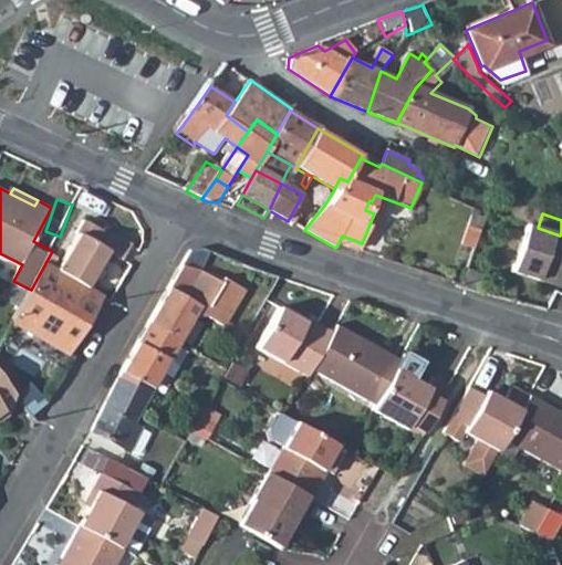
[(538,228),(527,225),(510,271),(559,289),(561,281),(561,236),(560,236),(538,228)]
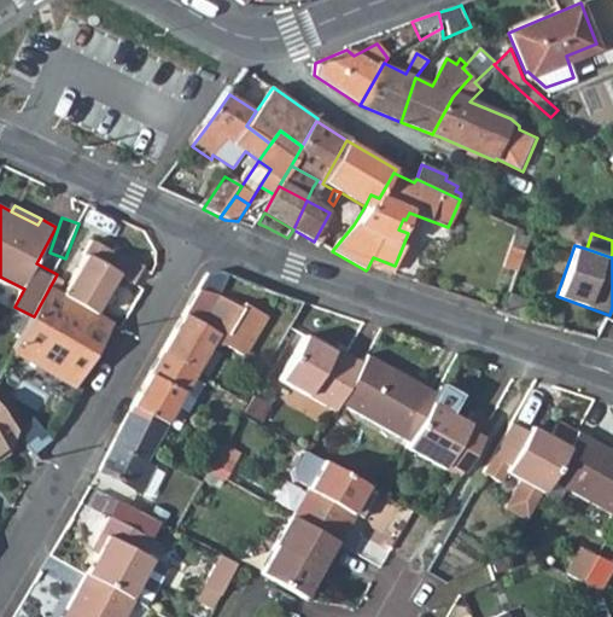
[(523,254),(511,250),(505,269),(517,273),(523,254)]
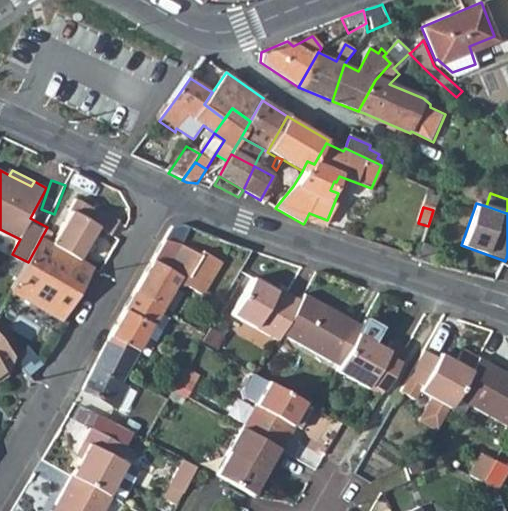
[(91,221),(78,214),(58,248),(82,262),(101,229),(114,236),(121,225),(98,210),(91,221)]
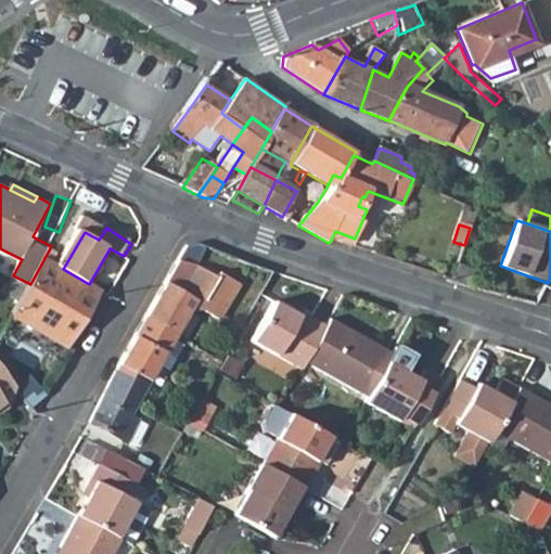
[(45,258),(54,265),(60,254),(50,248),(45,258)]
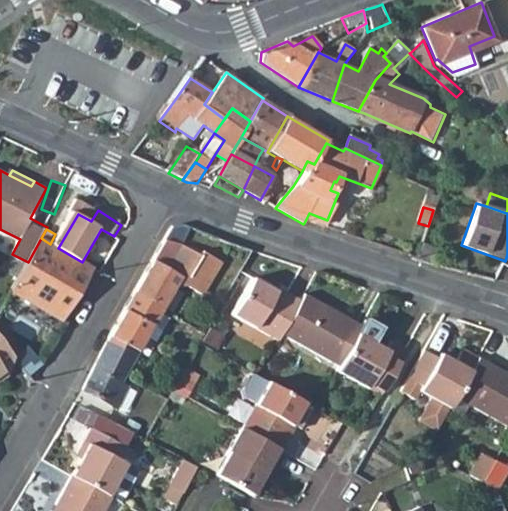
[(28,262),(14,291),(66,321),(95,269),(82,262),(58,248),(50,244),(41,238),(28,262)]
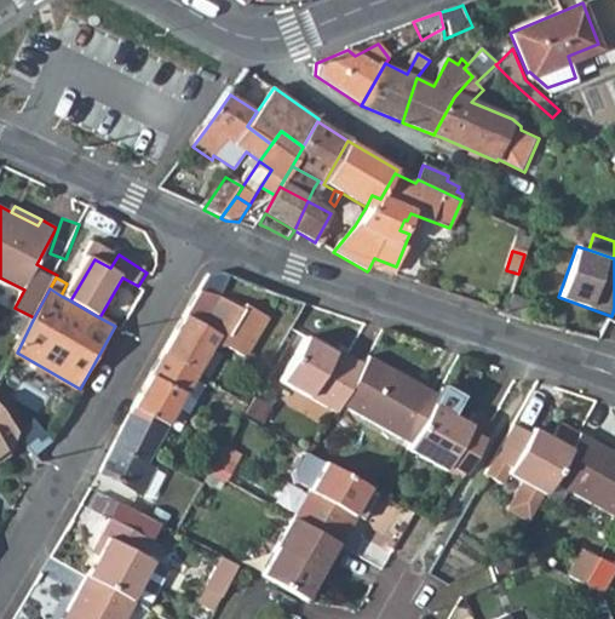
[(203,291),(166,356),(197,374),(217,342),(248,360),(271,316),(248,303),(246,308),(230,302),(224,298),(211,293),(203,291)]
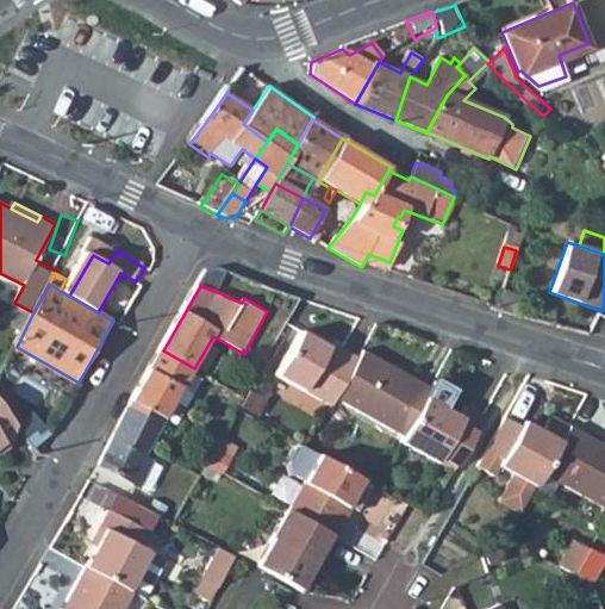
[(306,335),(284,378),(338,406),(343,399),(365,360),(347,352),(345,354),(306,335)]
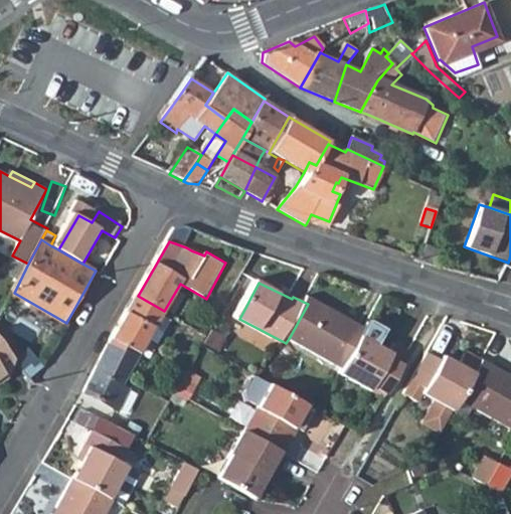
[(138,296),(112,341),(97,371),(123,384),(127,377),(141,352),(164,311),(138,296)]
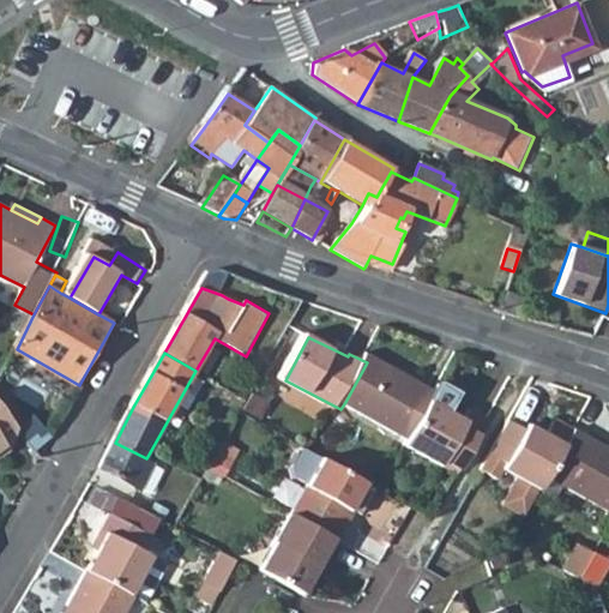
[(440,391),(371,355),(367,362),(345,402),(414,438),(440,391)]
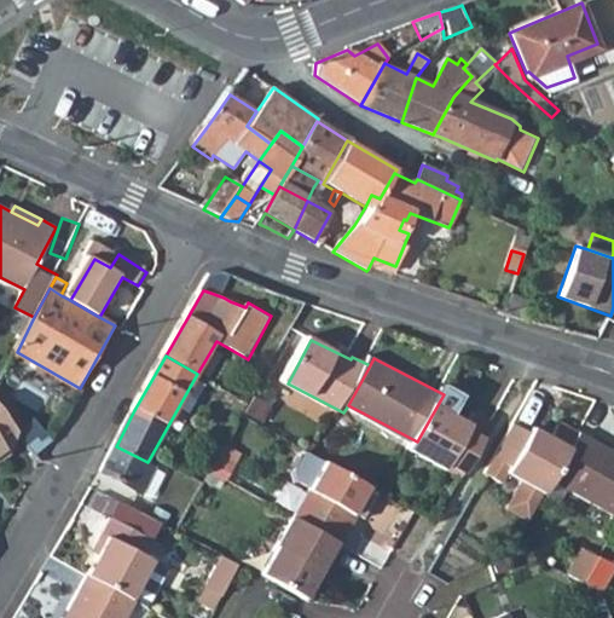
[(209,380),(197,374),(169,423),(181,429),(209,380)]
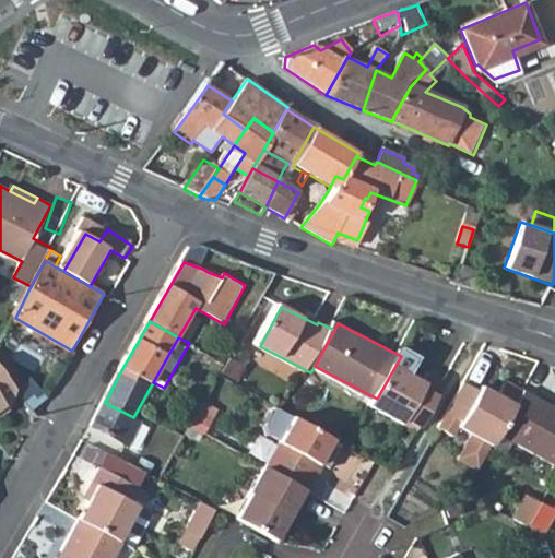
[(423,361),(403,352),(401,356),(377,399),(374,404),(409,424),(412,420),(425,427),(450,382),(432,372),(424,386),(413,380),(423,361)]
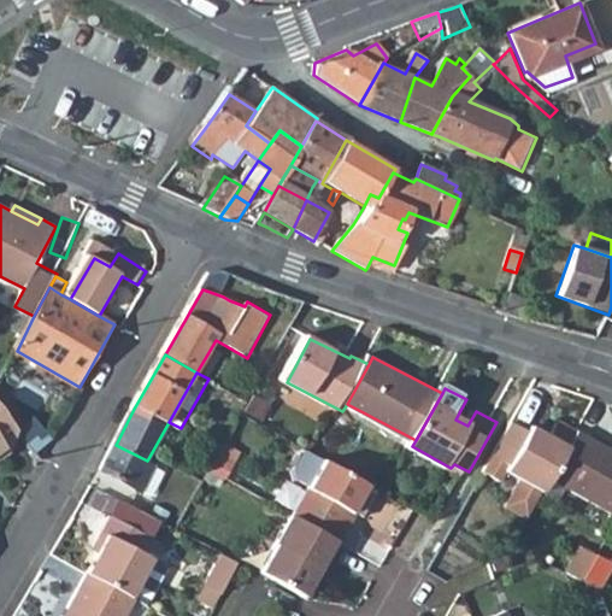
[(0,403),(0,450),(9,445),(5,439),(19,428),(0,403)]
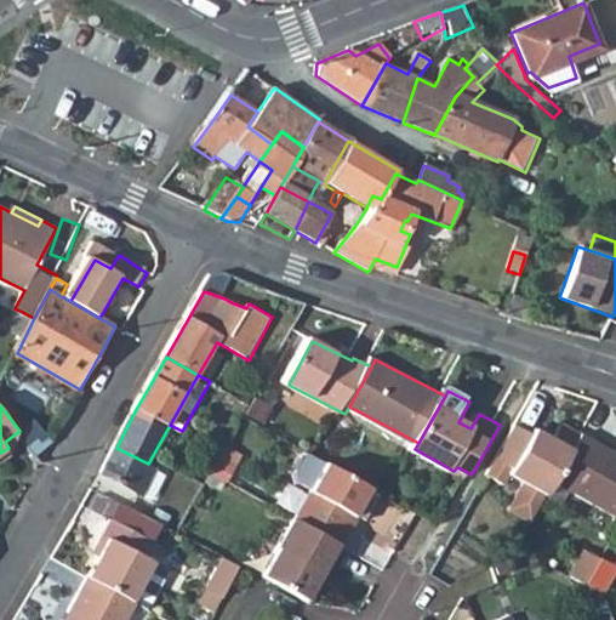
[(566,426),(555,445),(522,426),(502,460),(494,476),(511,485),(515,475),(531,484),(518,511),(539,522),(553,495),(560,483),(586,436),(566,426)]
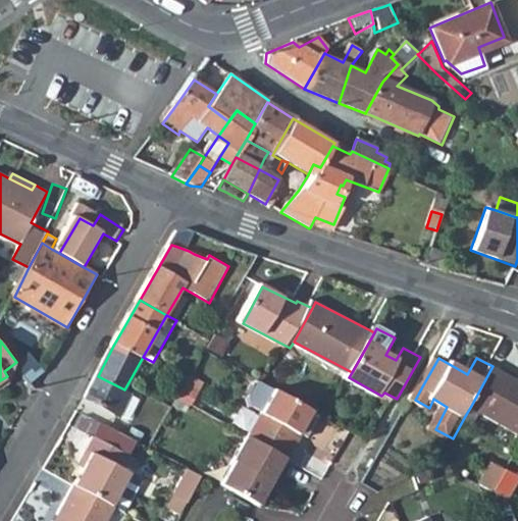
[(517,379),(493,366),(471,406),(517,431),(517,379)]
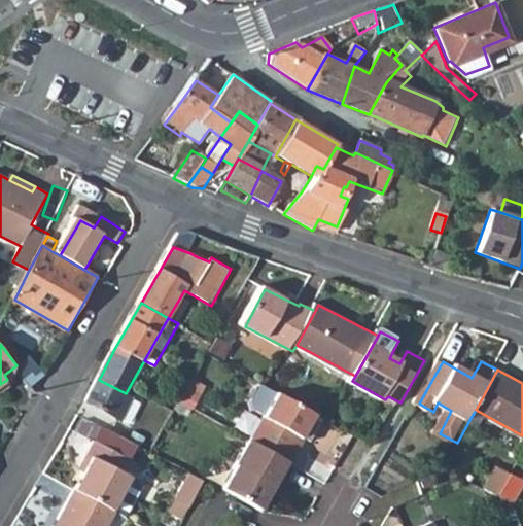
[(7,380),(0,384),(0,393),(11,385),(7,380)]
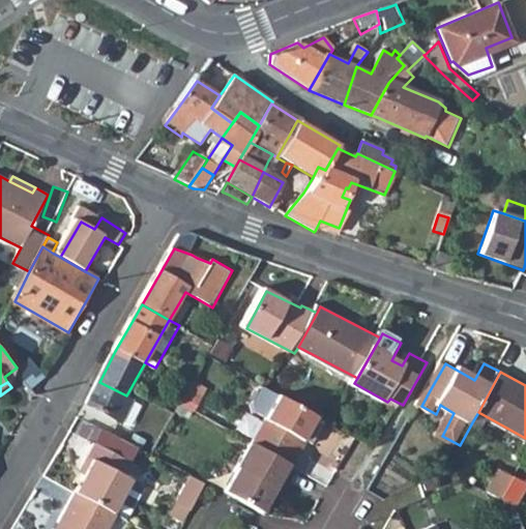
[(130,388),(126,395),(99,382),(89,403),(89,404),(123,421),(124,419),(134,400),(138,392),(130,388)]
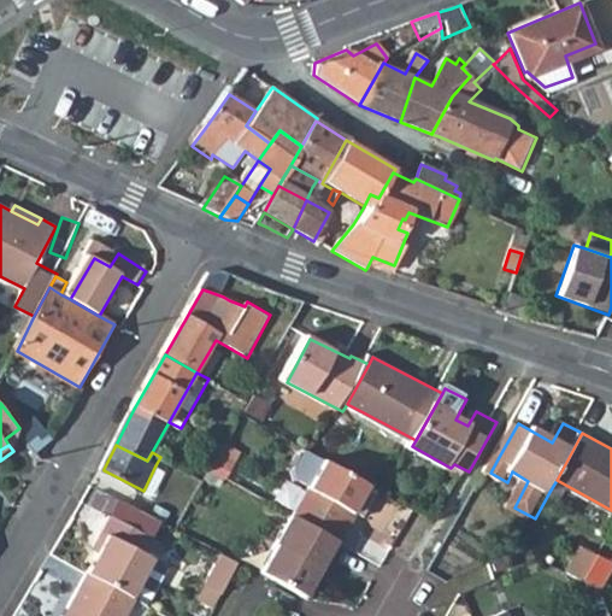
[(352,524),(374,486),(317,455),(306,471),(310,485),(317,488),(309,505),(317,509),(307,524),(347,546),(358,527),(352,524)]
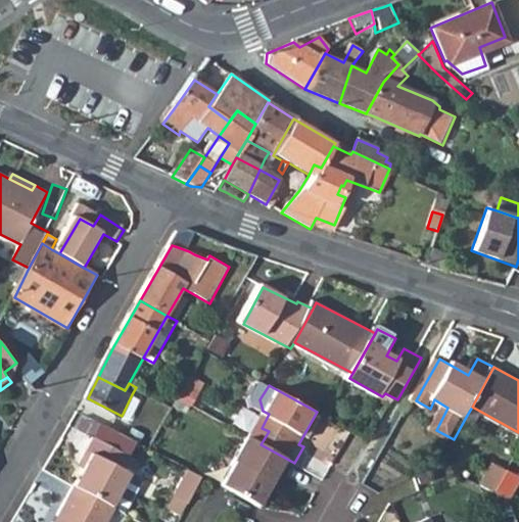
[(142,399),(132,394),(123,414),(132,419),(142,399)]
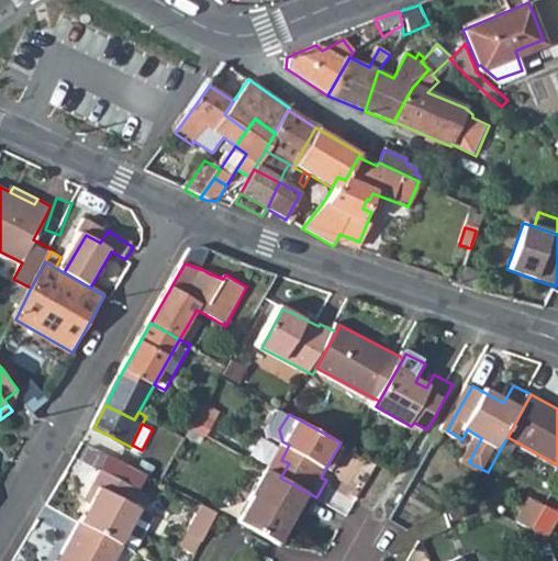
[(169,486),(112,458),(105,471),(141,490),(162,502),(169,486)]
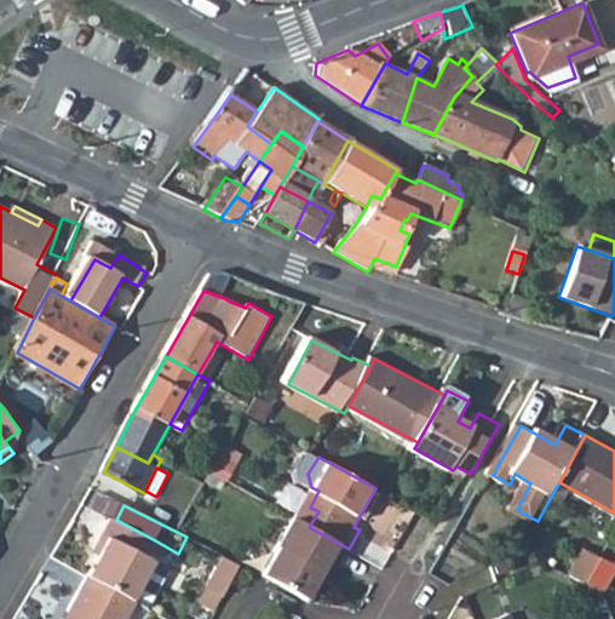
[(109,544),(91,578),(138,603),(153,612),(171,577),(155,568),(156,563),(147,557),(155,540),(116,520),(104,542),(109,544)]
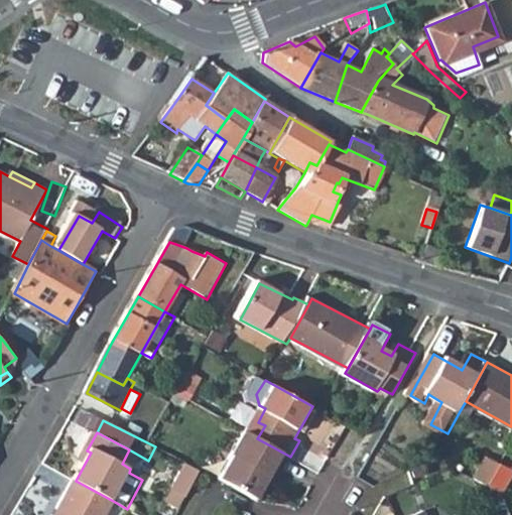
[(242,448),(223,482),(259,501),(277,470),(281,473),(290,457),(257,438),(250,453),(242,448)]
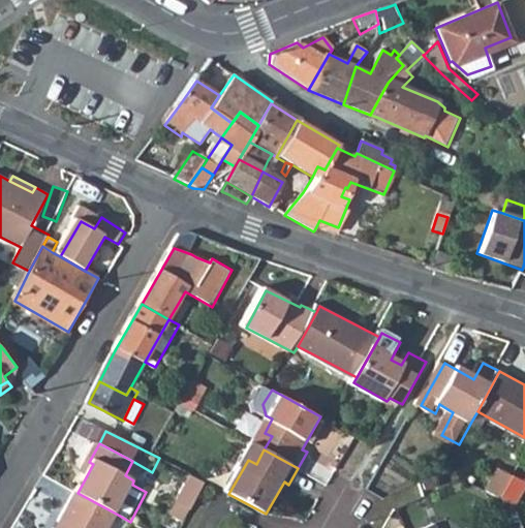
[(504,501),(517,477),(504,471),(492,495),(504,501)]
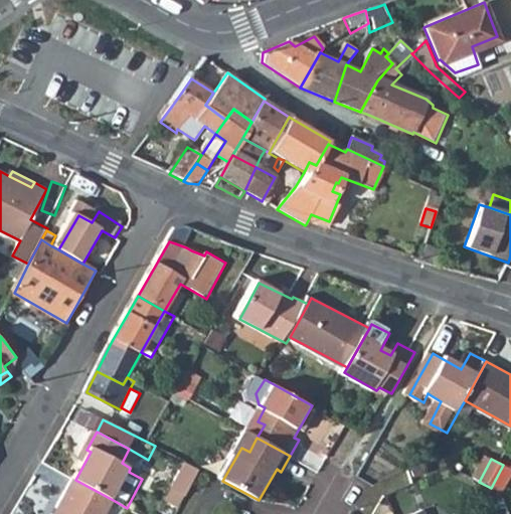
[(191,465),(177,491),(190,498),(204,472),(191,465)]
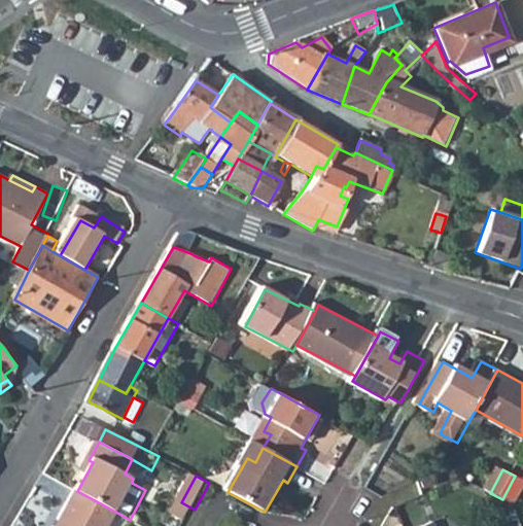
[(502,499),(516,506),(522,493),(522,480),(515,476),(502,499)]
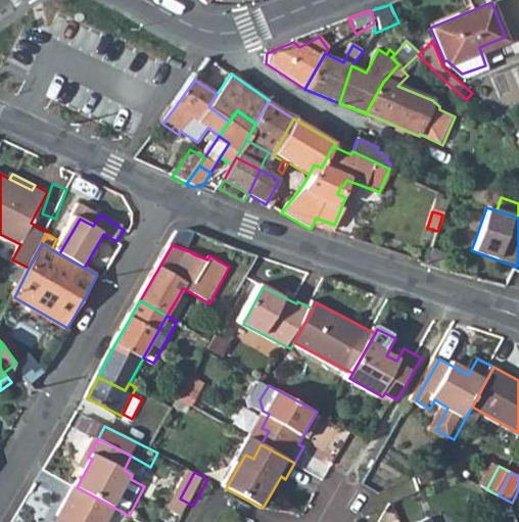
[(109,521),(116,509),(77,487),(58,521),(109,521)]
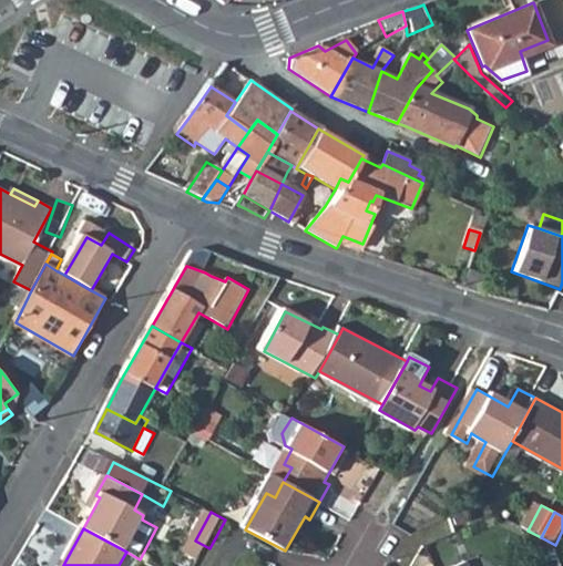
[(195,541),(188,553),(203,561),(210,548),(195,541)]
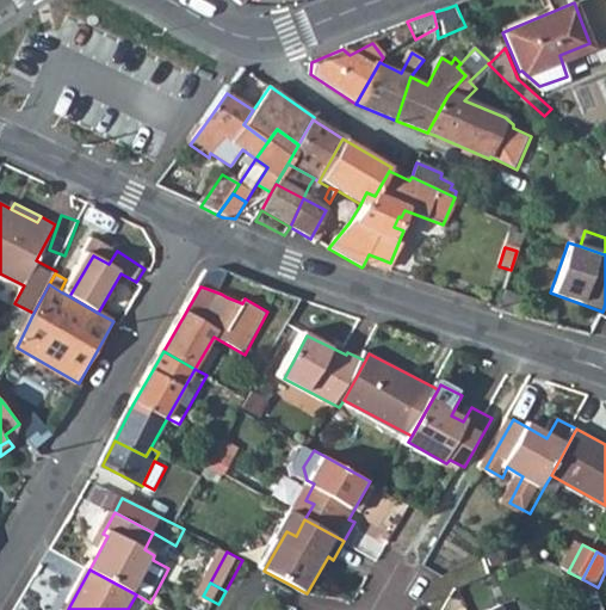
[(605,593),(604,591),(591,596),(597,609),(605,609),(605,593)]
